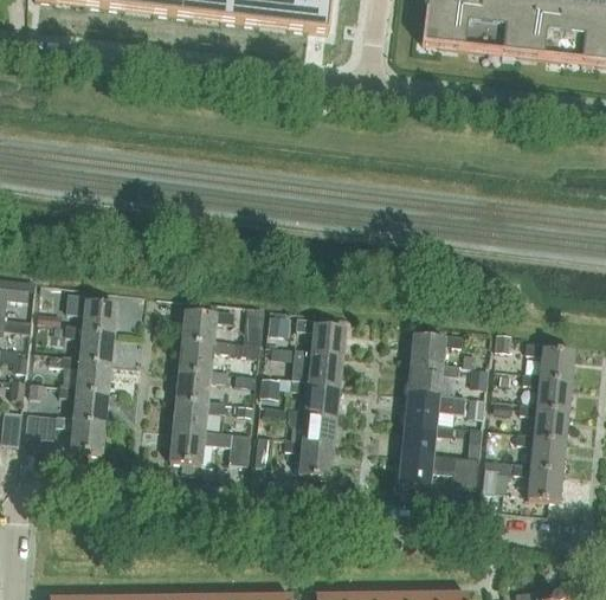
[(219,17),(219,21),(258,26),(258,23),(259,18),(288,21),(288,25),(287,30),(328,34),(331,0),(33,0),(55,2),(55,0),(84,0),(84,1),(83,6),(122,11),(123,6),(123,2),(153,5),(152,10),(152,14),(189,19),(191,14),(191,10),(220,13),(219,17)]
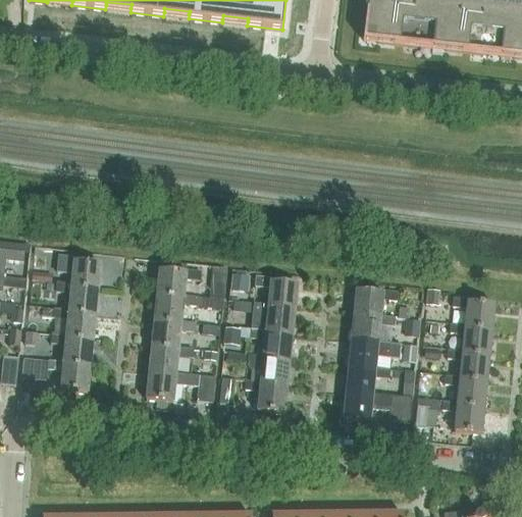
[(367,0),(366,9),(363,39),(432,46),(433,38),(446,40),(445,48),(501,54),(501,46),(514,47),(513,55),(521,56),(521,0),(367,0)]
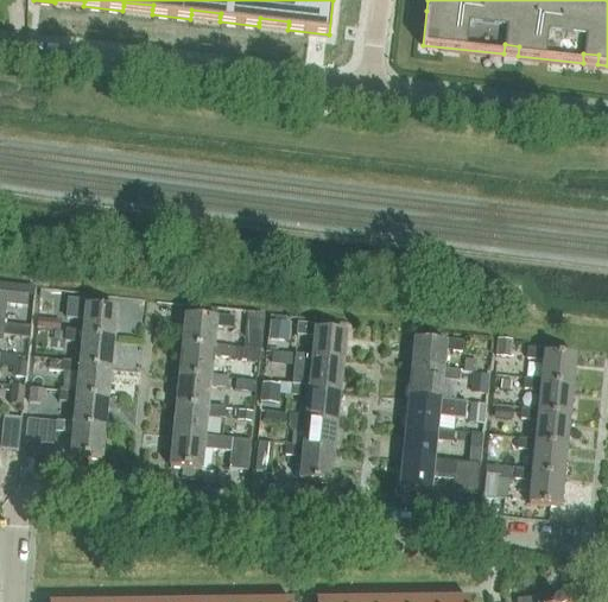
[(84,309),(82,330),(82,334),(113,337),(116,305),(84,302),(86,297),(68,296),(67,308),(84,309)]
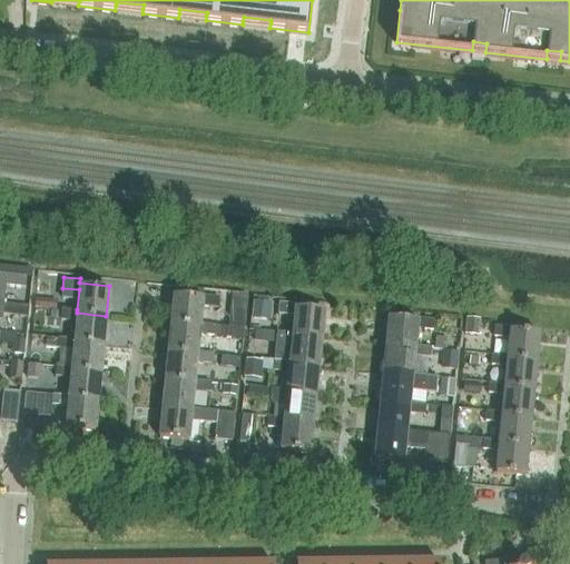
[(247,289),(232,287),(229,306),(245,307),(247,289)]
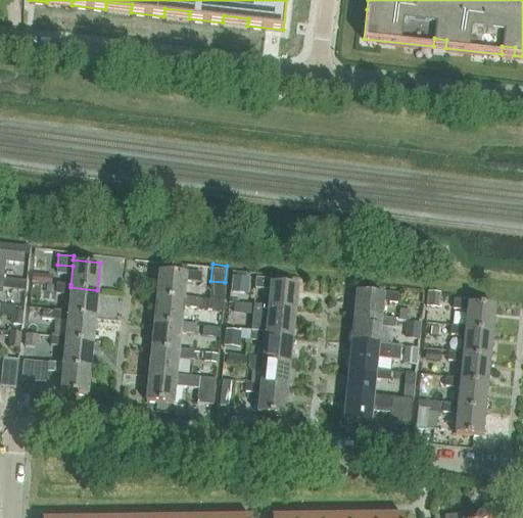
[(159,269),(156,294),(183,297),(183,295),(185,278),(200,279),(201,269),(186,268),(186,271),(159,269)]
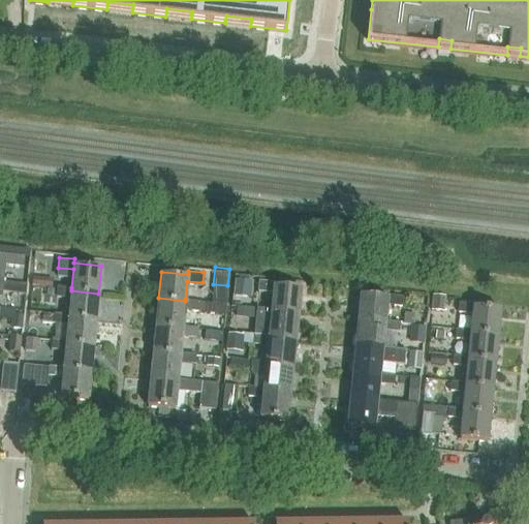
[(33,281),(53,283),(54,275),(33,273),(33,281)]
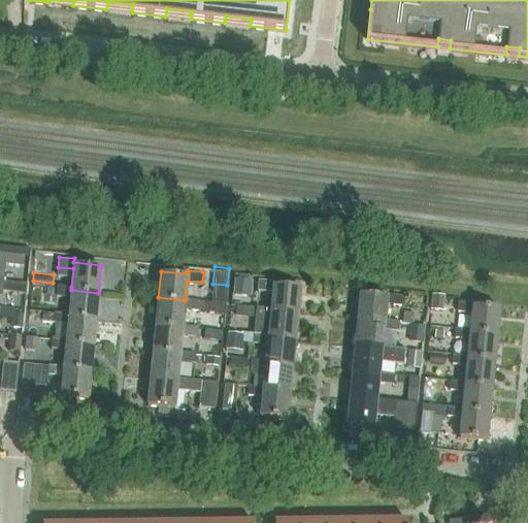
[(235,274),(234,291),(248,292),(249,276),(235,274)]
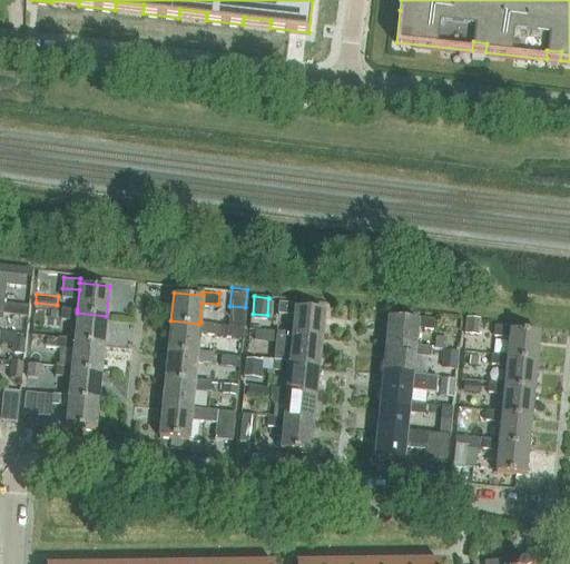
[(0,308),(28,312),(29,303),(1,299),(0,305),(0,308)]
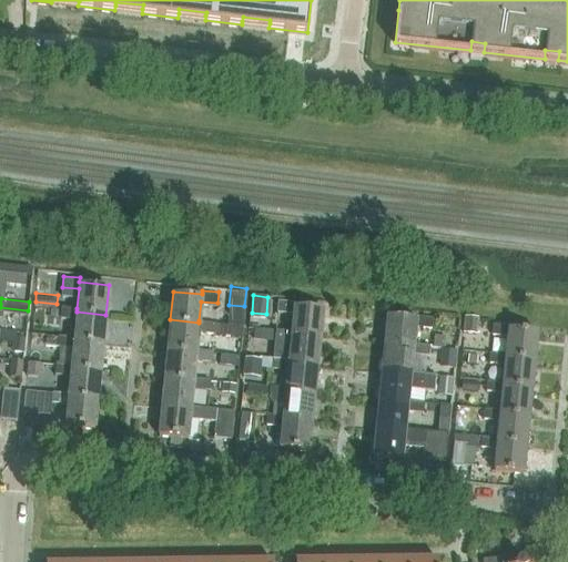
[(294,310),(292,328),(292,333),(320,336),(323,307),(294,304),(295,299),(277,298),(276,309),(294,310)]
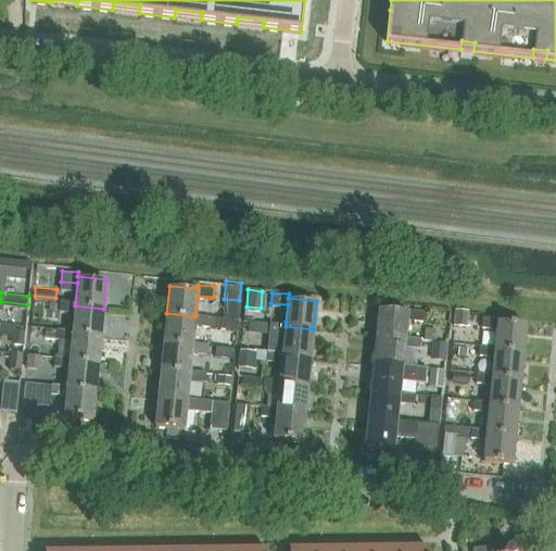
[(74,311),(73,328),(73,332),(101,335),(103,309),(75,305),(75,302),(60,301),(59,308),(59,310),(74,311)]
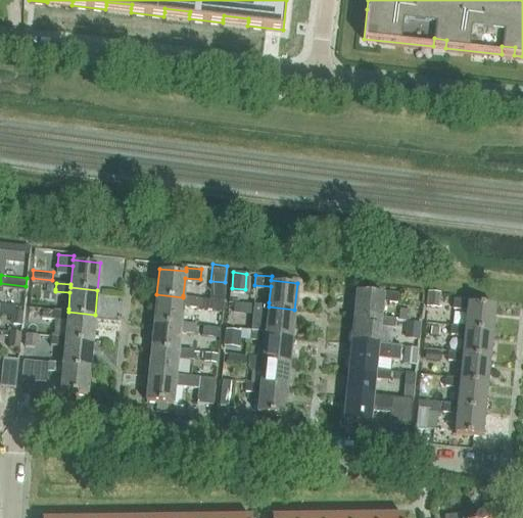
[(379,318),(380,314),(382,298),(395,300),(396,290),(383,288),(383,292),(357,289),(353,316),(379,318)]
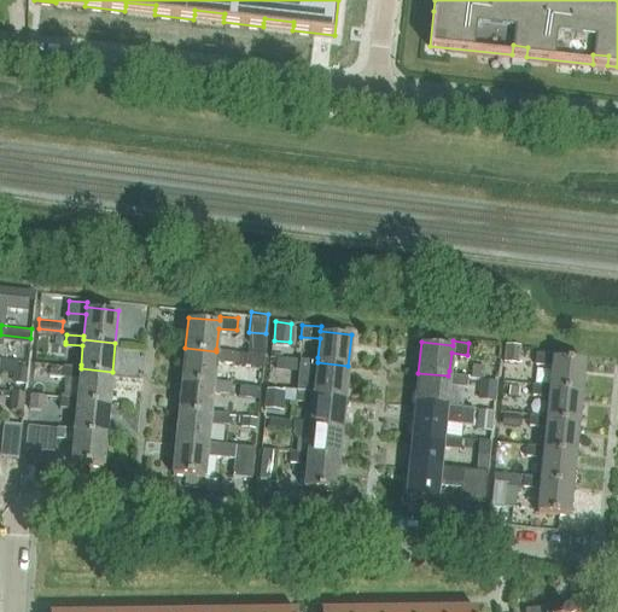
[(505,341),(505,359),(517,359),(518,341),(505,341)]
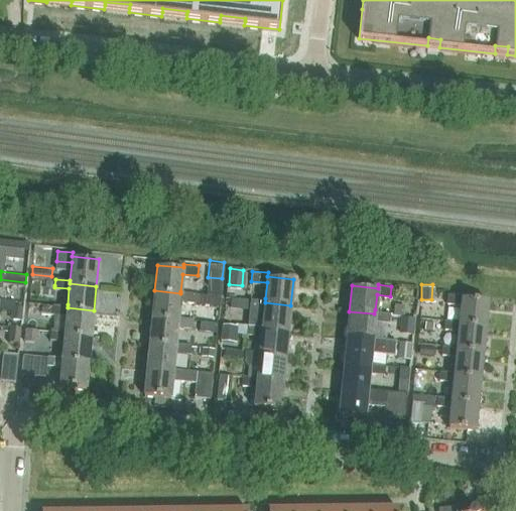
[(196,292),(180,291),(180,293),(154,290),(151,315),(177,318),(178,316),(179,300),(195,301),(196,292)]
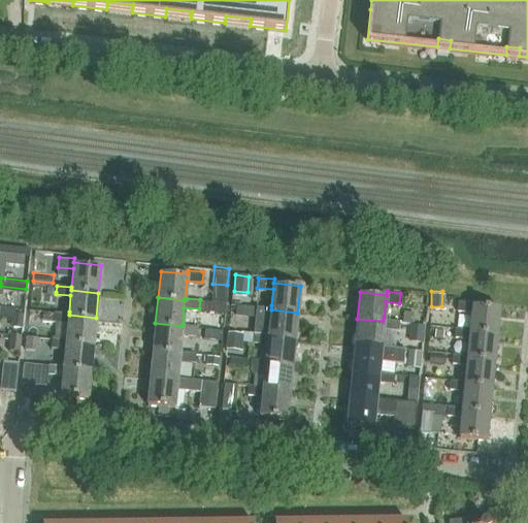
[(454,324),(454,327),(497,332),(499,306),(471,303),(472,300),(457,298),(456,308),(471,309),(469,326),(454,324)]
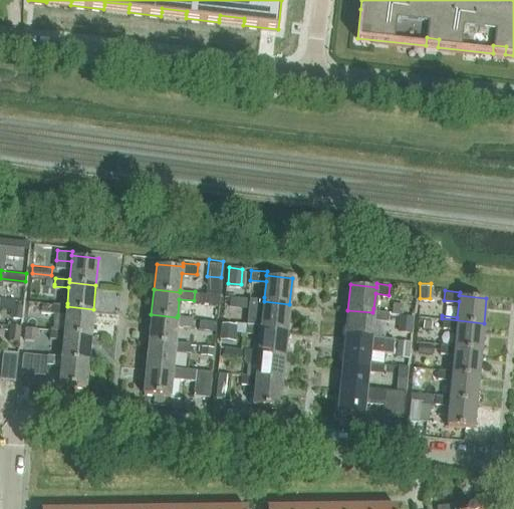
[(195,291),(194,300),(219,303),(219,294),(195,291)]
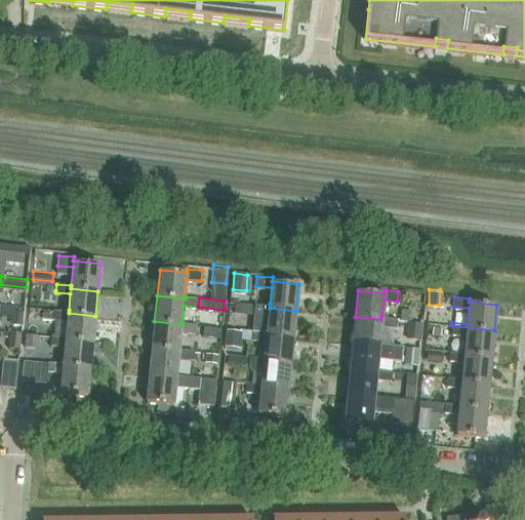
[(253,311),(254,303),(234,301),(233,309),(253,311)]
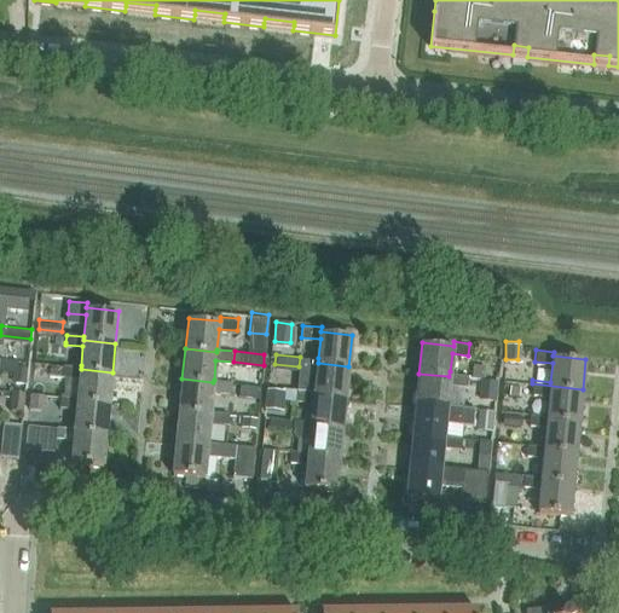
[(346,398),(348,366),(318,363),(318,358),(300,357),(299,366),(301,368),(299,388),(314,389),(314,394),(346,398)]
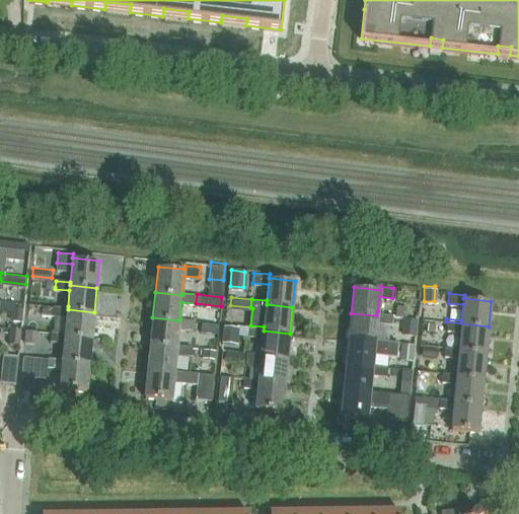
[(13,304),(11,317),(21,318),(23,305),(13,304)]
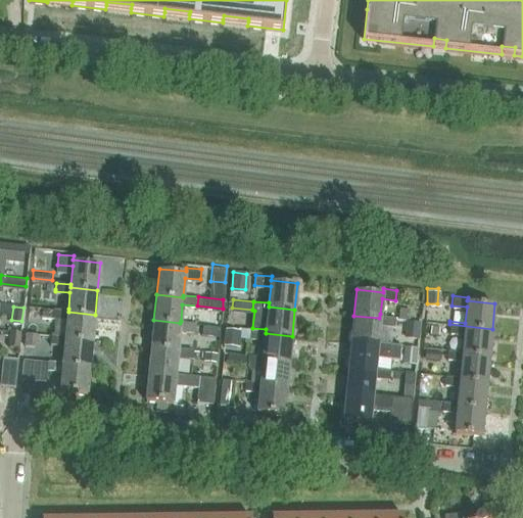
[(92,340),(95,315),(68,312),(68,309),(53,308),(52,316),(66,317),(65,335),(64,338),(92,340)]
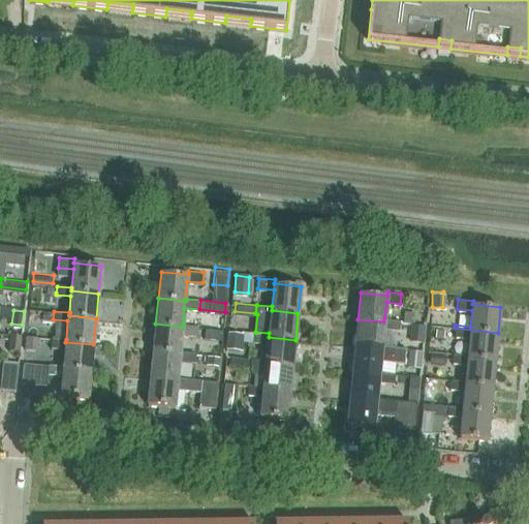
[(381,348),(381,345),(383,329),(397,330),(398,319),(384,317),(383,321),(358,319),(354,346),(381,348)]
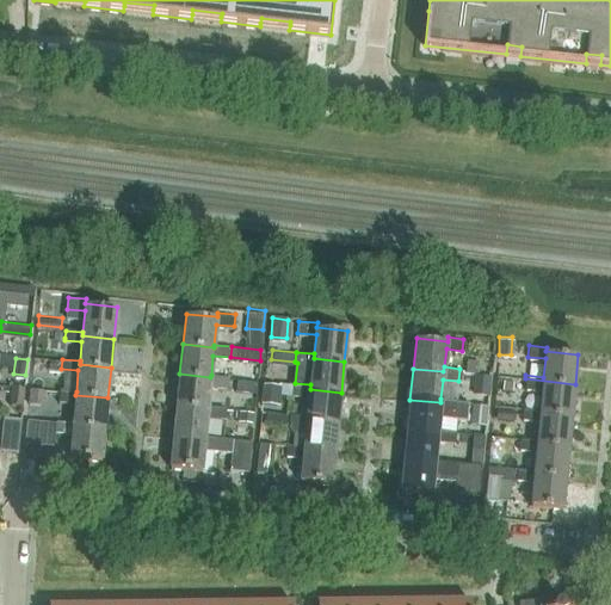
[(473,390),(489,391),(491,372),(475,370),(473,390)]
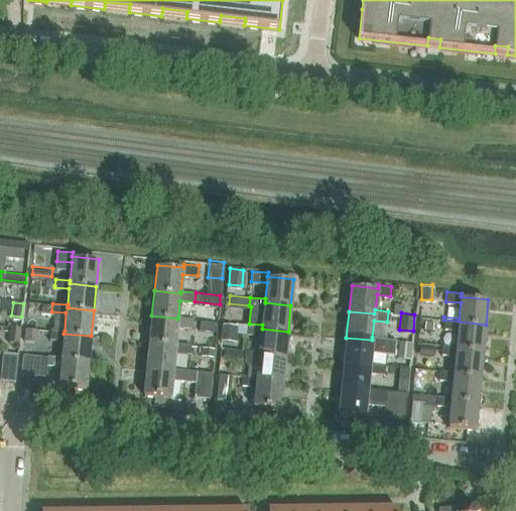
[(192,317),(178,316),(177,318),(151,315),(149,342),(175,345),(176,342),(177,326),(192,327),(192,317)]
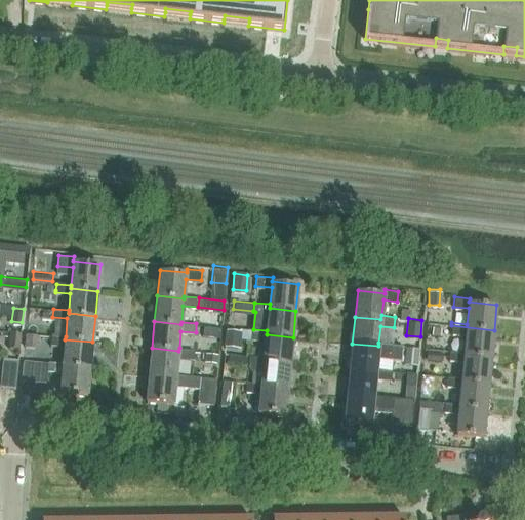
[(202,324),(202,333),(217,335),(218,326),(202,324)]
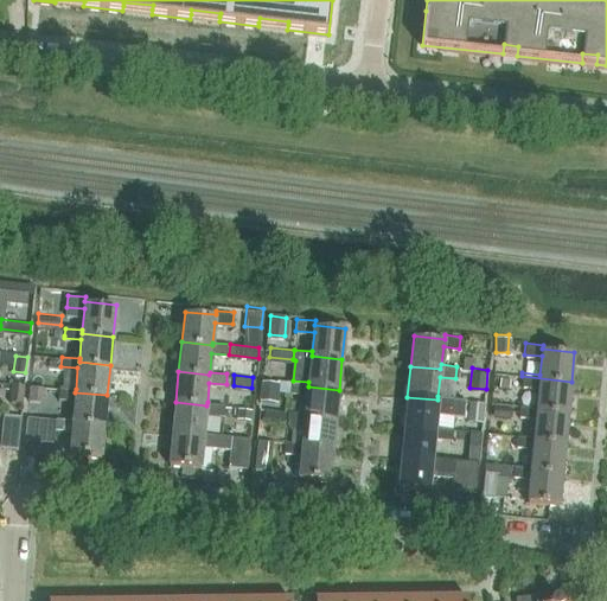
[(499,375),(499,385),(509,385),(509,375),(499,375)]
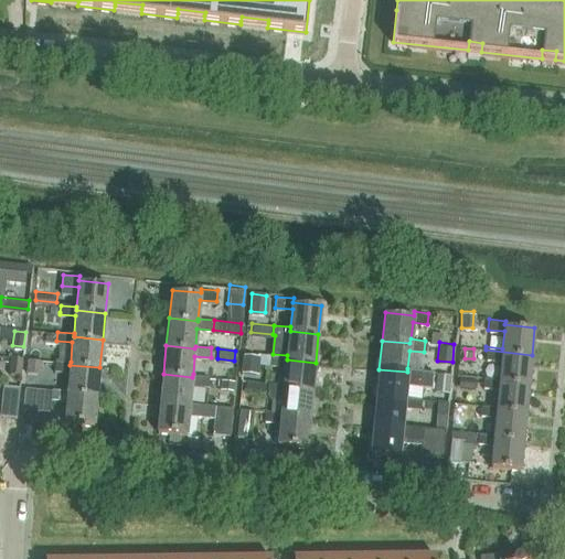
[(483,375),(483,378),(529,383),(532,355),(486,350),(484,357),(501,359),(499,377),(483,375)]
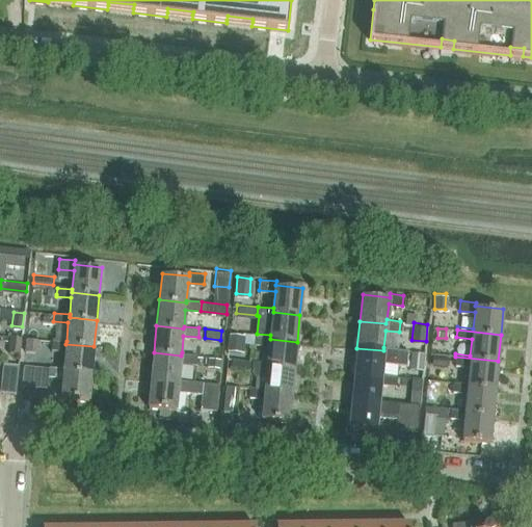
[(231,350),(247,351),(248,334),(232,333),(231,350)]
